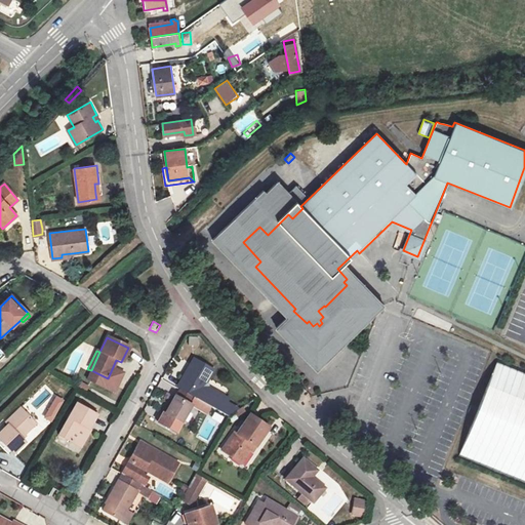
[(199,393),(211,370),(192,358),(187,366),(190,368),(180,381),(183,382),(179,389),(192,396),(195,390),(199,393)]
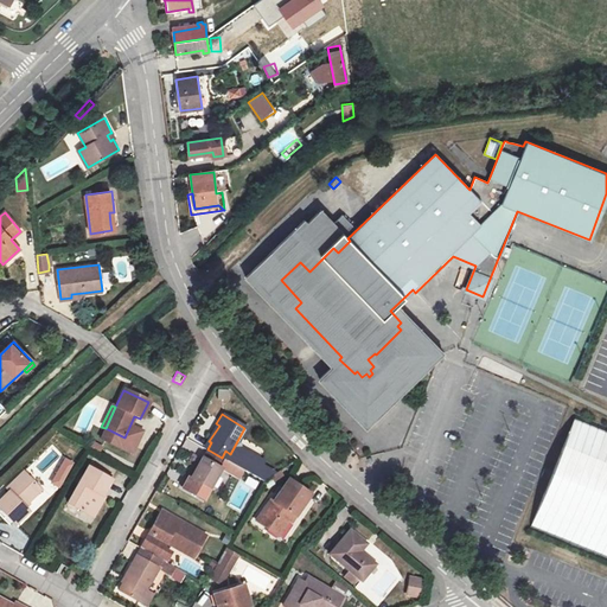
[(606,427),(577,415),(531,529),(606,560),(606,427)]
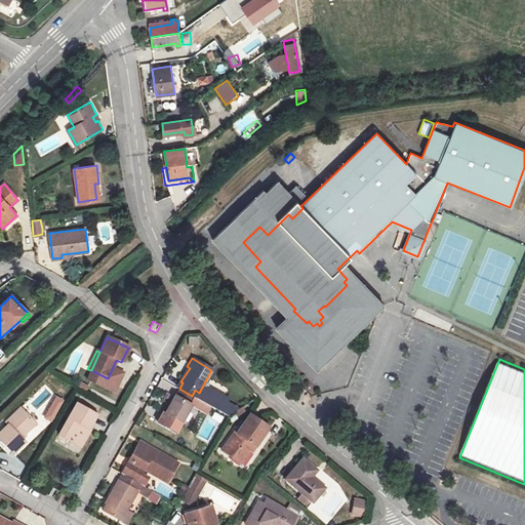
[(187,366),(178,380),(180,381),(190,368),(187,366)]
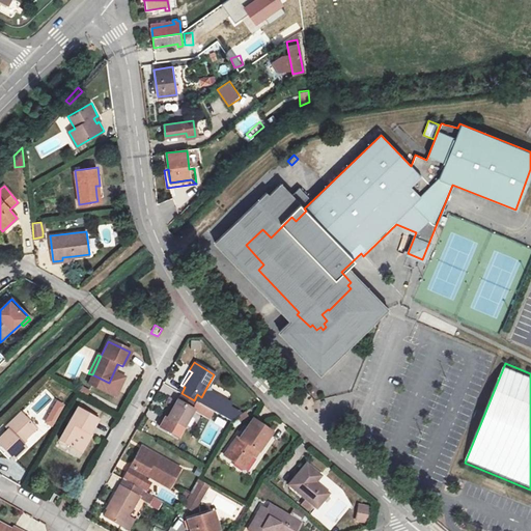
[(171,409),(166,417),(164,416),(158,426),(176,437),(192,410),(191,409),(194,403),(179,395),(176,400),(175,399),(171,409)]
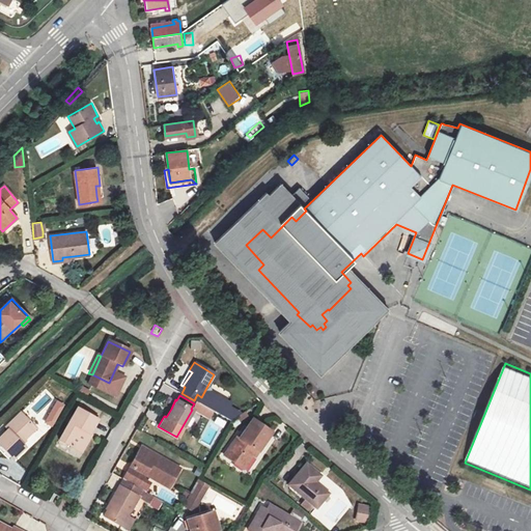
[(198,404),(211,411),(213,404),(201,398),(198,404)]
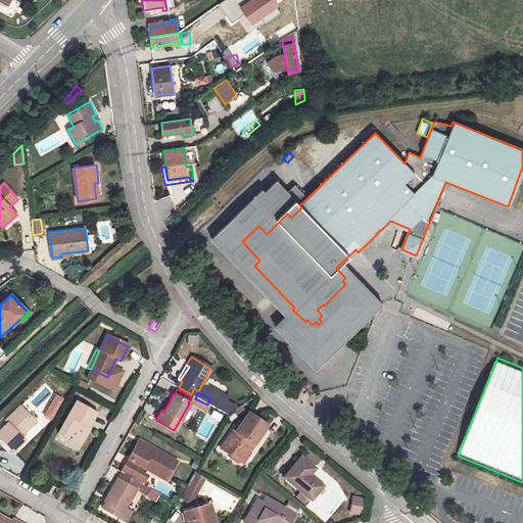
[(52,421),(63,397),(55,393),(44,417),(52,421)]
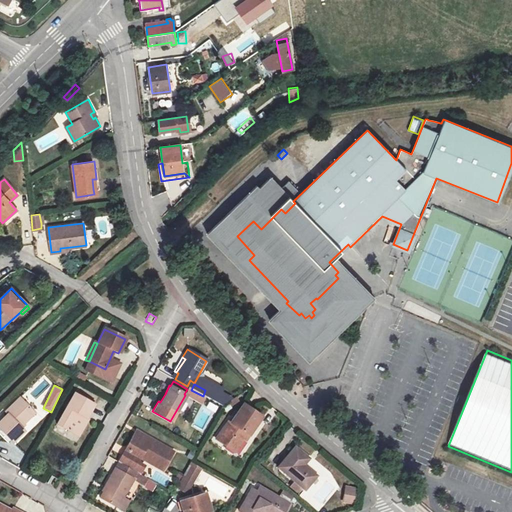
[(188,396),(199,403),(203,396),(191,390),(188,396)]
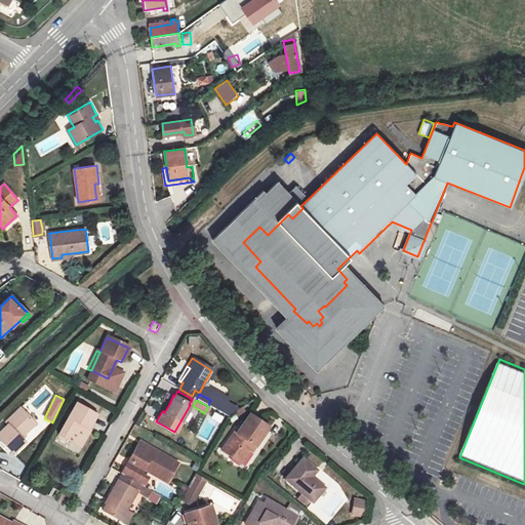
[(76,446),(85,429),(88,431),(97,415),(77,404),(58,436),(76,446)]
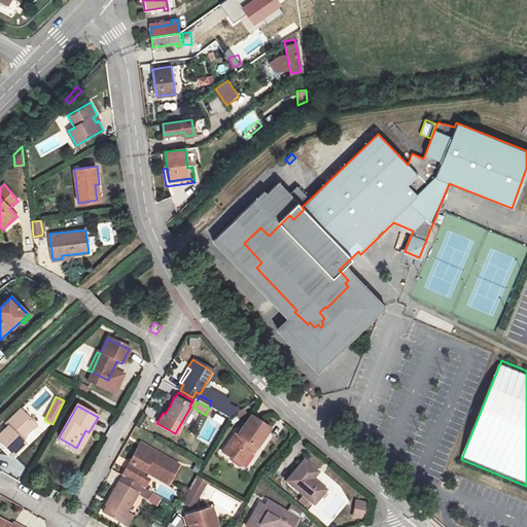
[(237,418),(244,413),(241,409),(234,413),(237,418)]
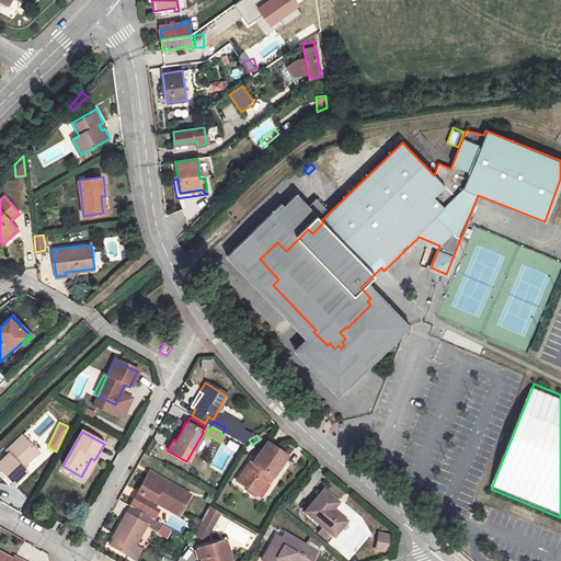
[(21,437),(4,453),(8,455),(23,439),(21,437)]
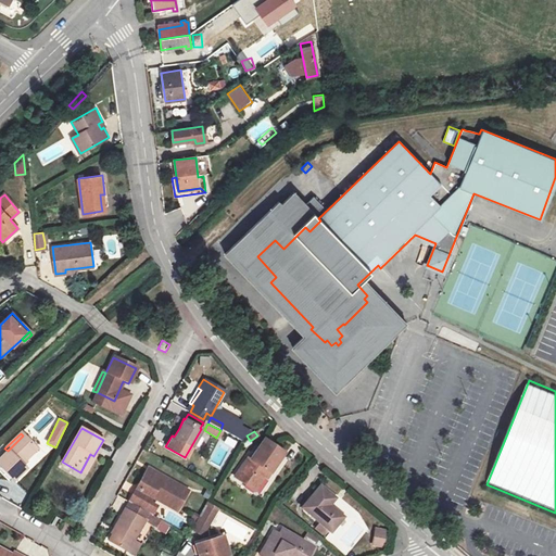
[(21,465),(37,450),(23,436),(8,451),(0,457),(0,467),(13,481),(25,469),(21,465)]
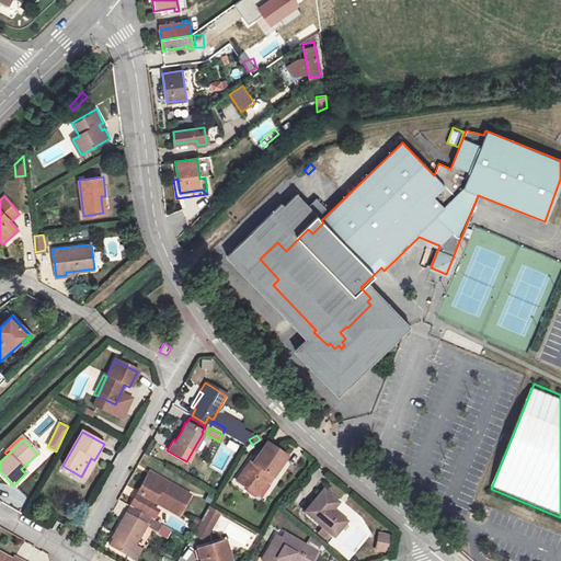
[(260,489),(270,474),(272,476),(287,455),(267,442),(252,462),(250,461),(236,481),(250,490),(253,484),(260,489)]
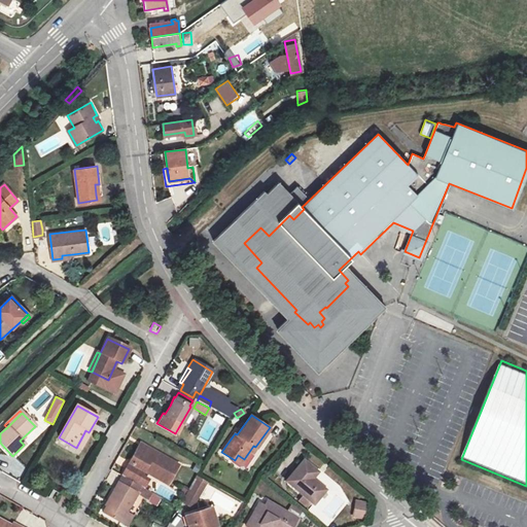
[(85,430),(76,448),(80,451),(91,433),(89,432),(85,430)]
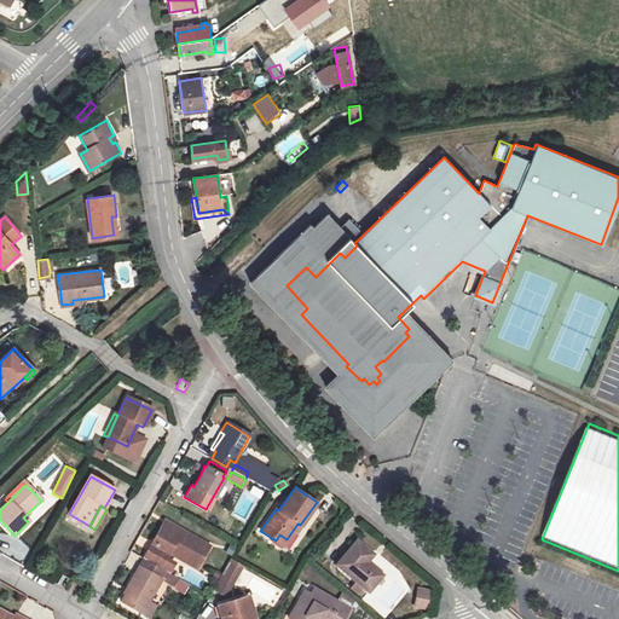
[(163,526),(185,539),(187,534),(163,520),(151,542),(154,543),(163,526)]
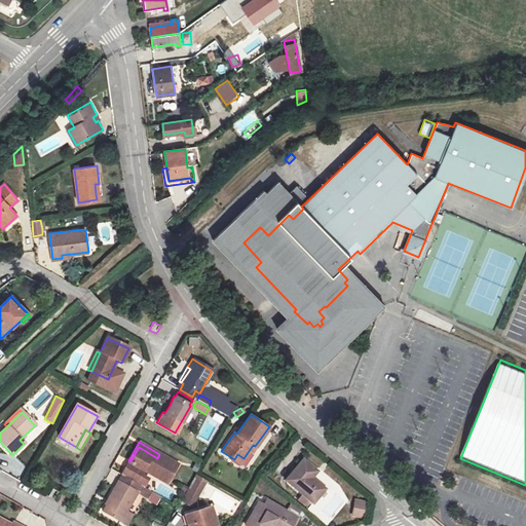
[(142,470),(165,482),(176,464),(159,454),(157,458),(139,447),(130,461),(128,460),(120,475),(142,486),(145,480),(139,476),(142,470)]
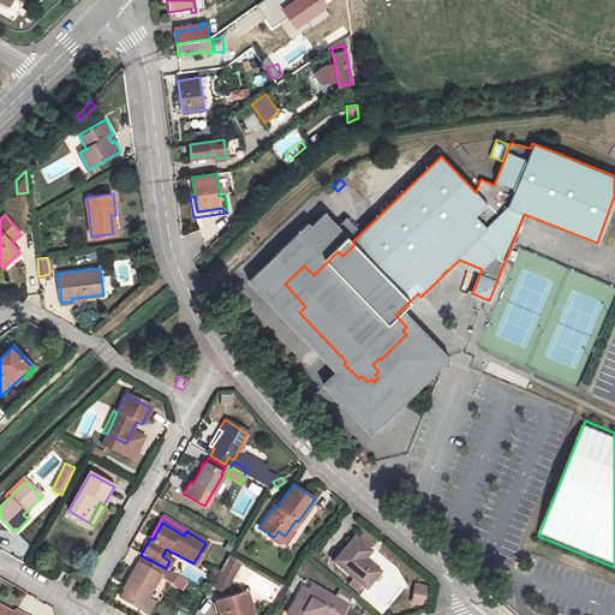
[(274,537),(281,543),(285,536),(278,531),(274,537)]
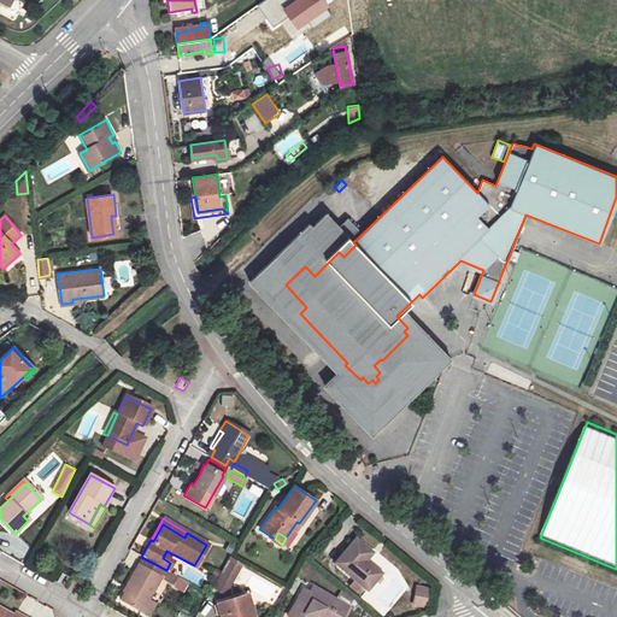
[(360,586),(366,591),(380,574),(364,559),(370,553),(354,539),(334,564),(353,580),(360,586)]
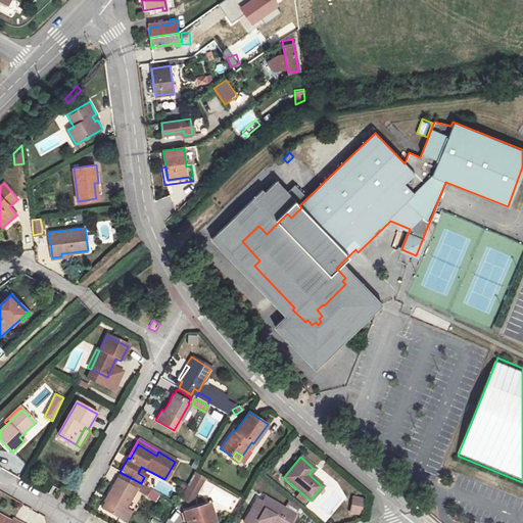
[(119,518),(134,489),(138,482),(120,472),(105,496),(107,497),(101,508),(119,518)]
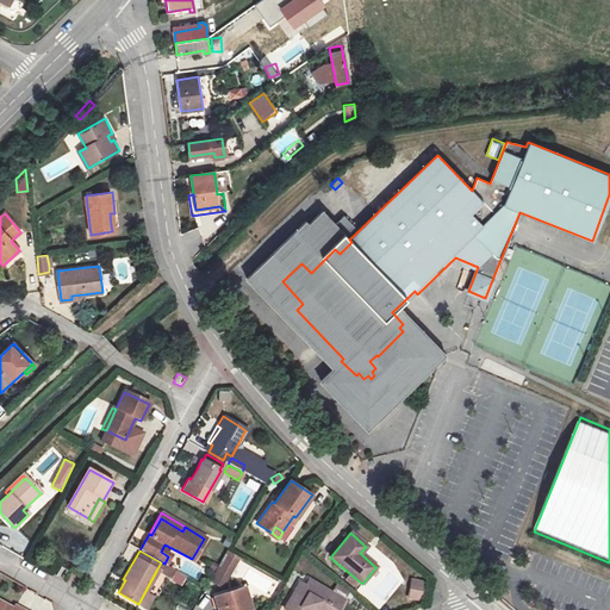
[(209,580),(222,589),(242,559),(229,551),(209,580)]
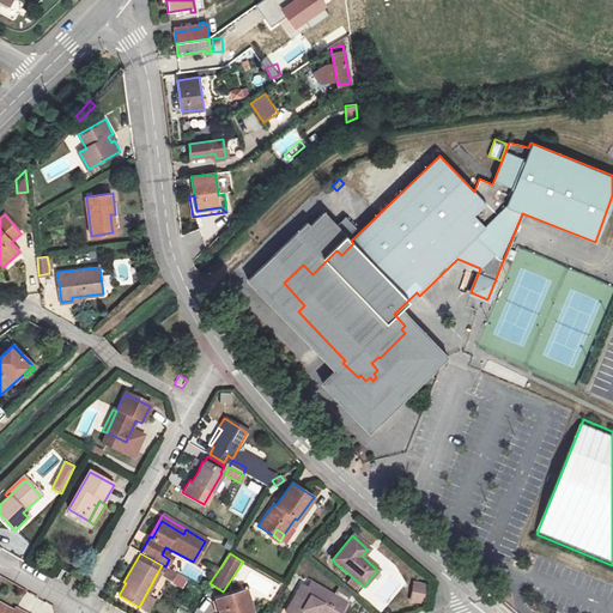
[(55,578),(64,583),(68,575),(61,570),(55,578)]
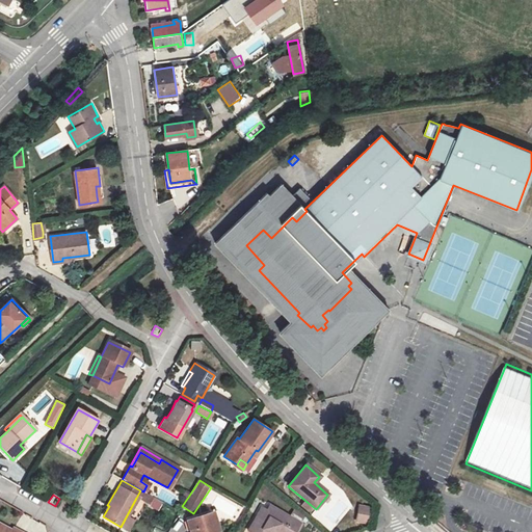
[(63,508),(67,503),(61,500),(58,505),(63,508)]
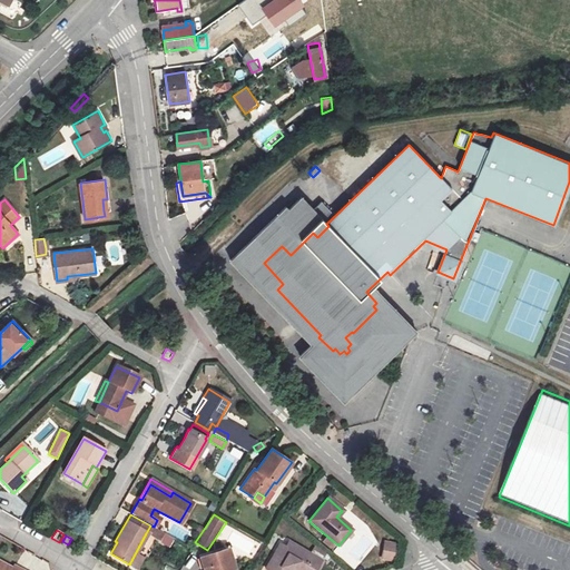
[(333,541),(326,536),(322,541),(328,547),(333,541)]
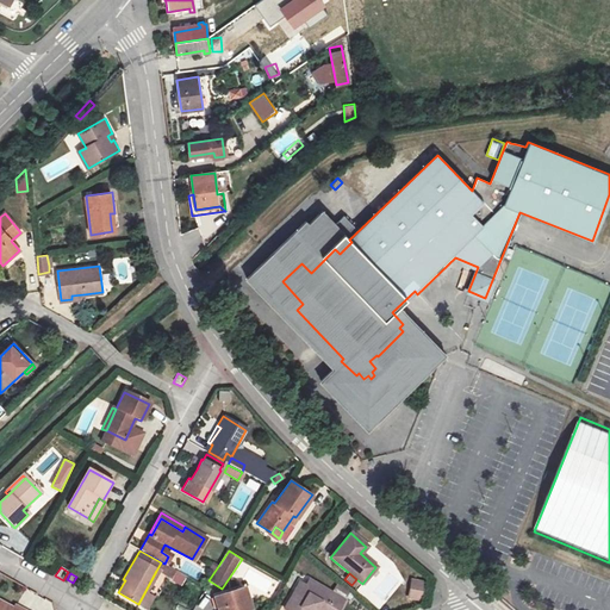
[(317,609),(318,608),(322,609),(338,609),(344,601),(310,579),(306,586),(300,595),(296,592),(285,609),(317,609)]
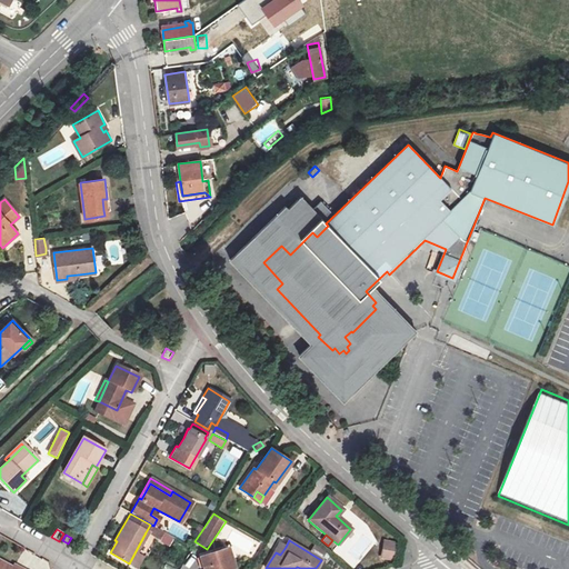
[(397,543),(383,541),(380,558),(393,560),(397,543)]
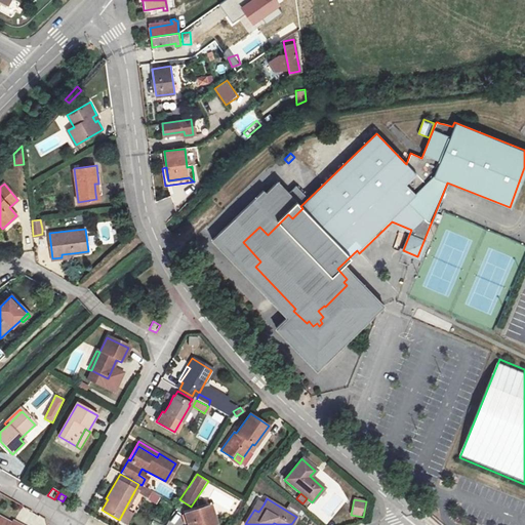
[(258,501),(254,510),(258,512),(264,505),(258,501)]
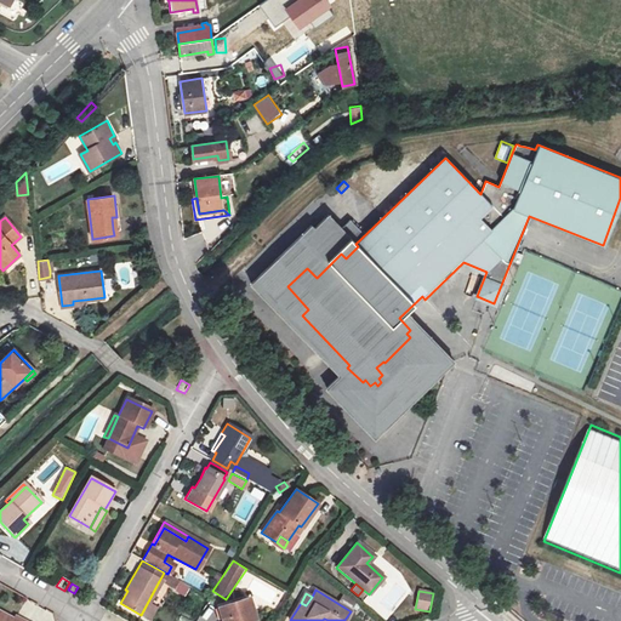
[(343,594),(340,602),(353,608),(357,602),(343,594)]
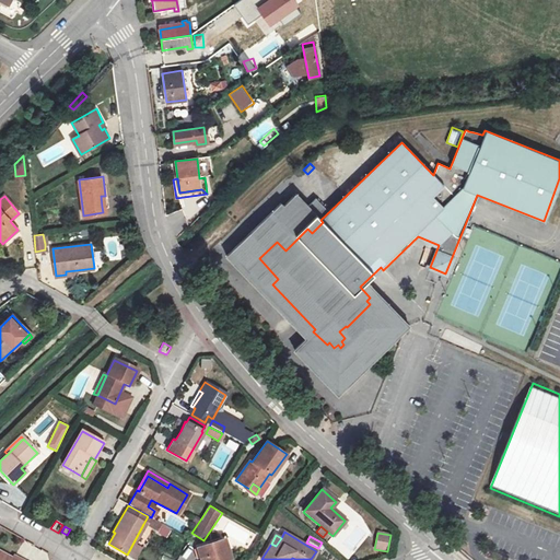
[(230,559),(224,540),(196,549),(199,559),(230,559)]
